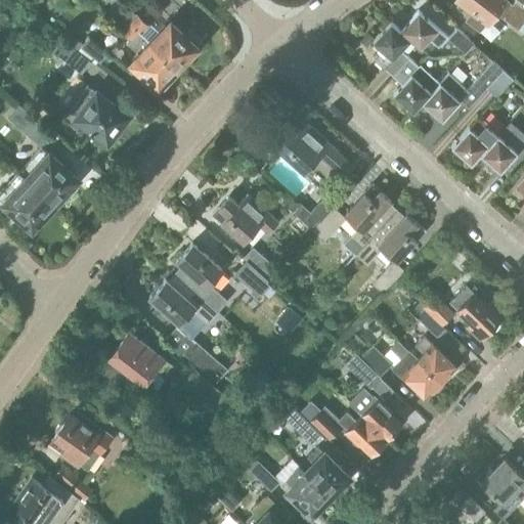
[(523,5),(516,0),(512,0),(510,3),(505,0),(457,0),(471,10),(464,20),(478,32),(486,19),(487,22),(494,12),(517,29),(523,19),(523,5)]
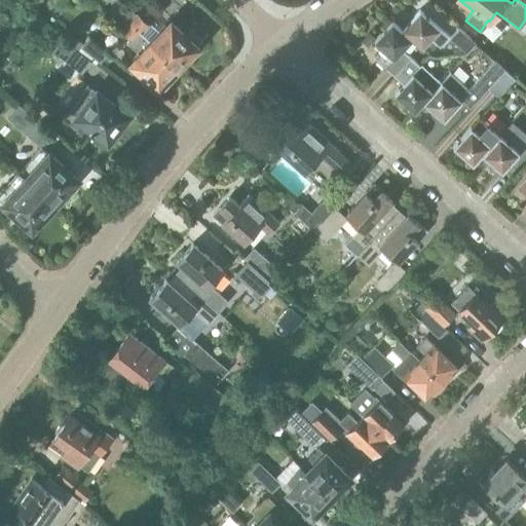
[(123,10),(118,6),(107,19),(113,23),(123,10)]
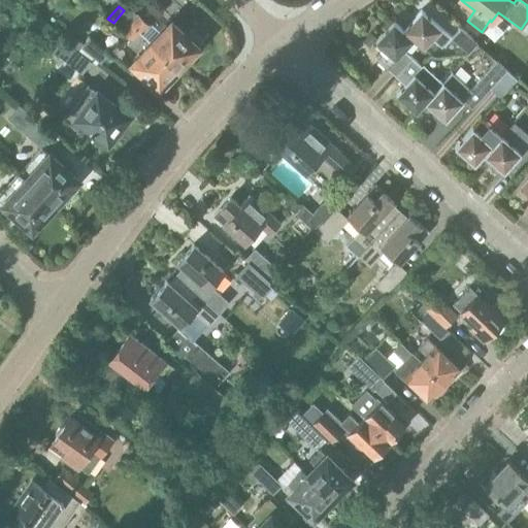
[(124,10),(113,23),(122,29),(130,21),(140,32),(151,42),(178,67),(187,58),(191,58),(196,52),(195,48),(198,46),(197,45),(202,39),(191,28),(185,34),(171,21),(160,32),(151,23),(149,25),(136,13),(135,14),(127,7),(124,10)]
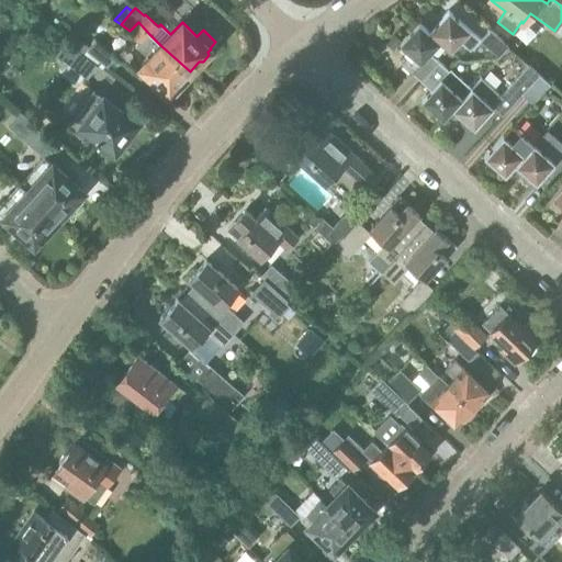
[(480,37),(448,10),(428,32),(438,41),(448,51),(458,40),(469,49),(480,37)]
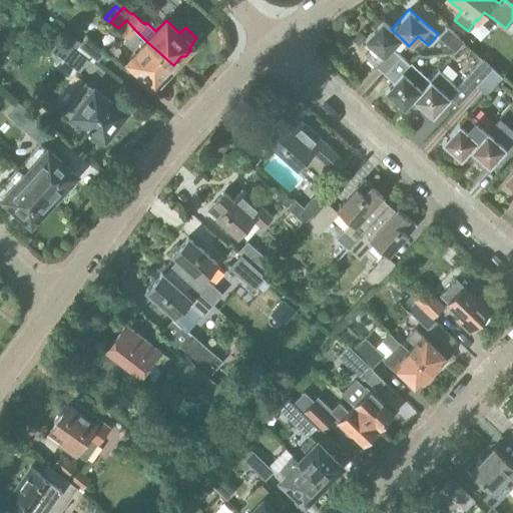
[(0,19),(0,36),(10,29),(1,18),(0,19)]
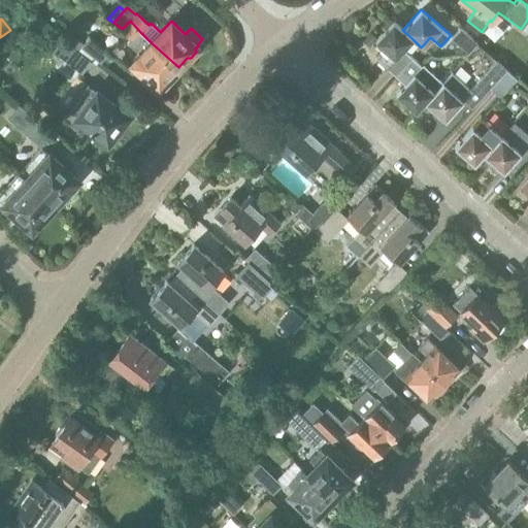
[(130,21),(122,29),(131,38),(127,42),(139,54),(131,63),(158,88),(160,86),(164,86),(169,80),(168,76),(178,67),(151,42),(140,32),(130,21)]
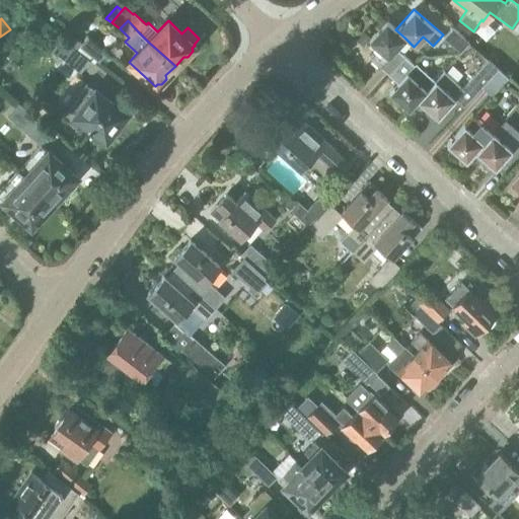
[(403,57),(394,49),(404,38),(395,29),(385,20),(370,36),(368,40),(377,48),(369,57),(388,74),(403,57)]
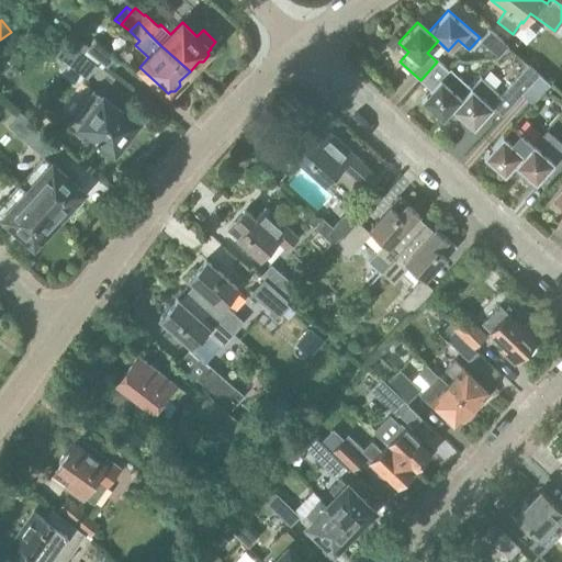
[(498,57),(508,46),(489,29),(480,40),(498,57)]
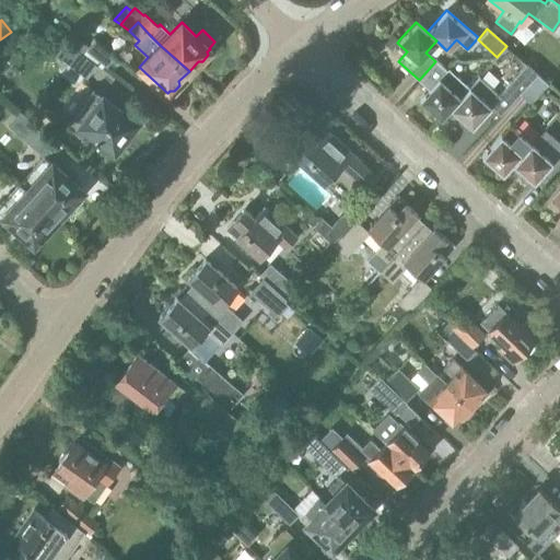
[(399,39),(392,34),(384,43),(392,49),(397,43),(399,39)]
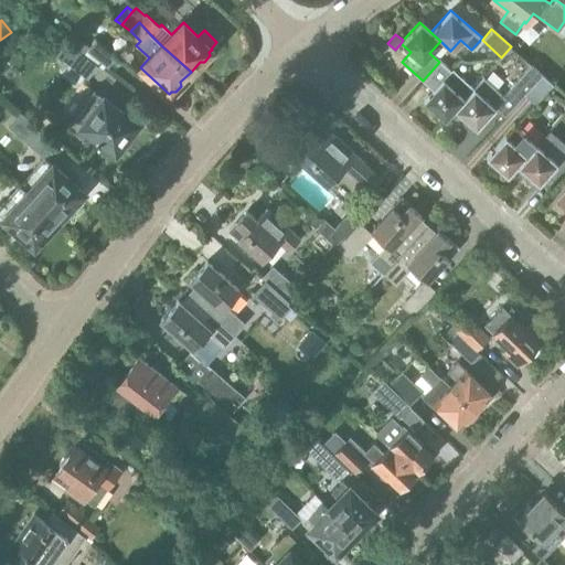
[(74,35),(67,43),(70,45),(83,55),(87,50),(87,49),(89,48),(74,35)]
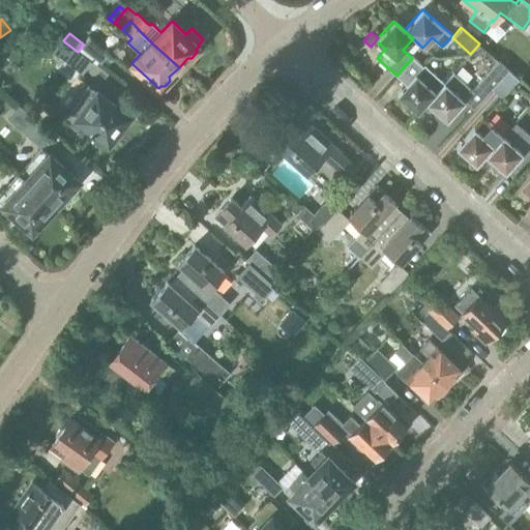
[(109,53),(89,37),(84,45),(82,46),(82,47),(100,62),(109,53)]
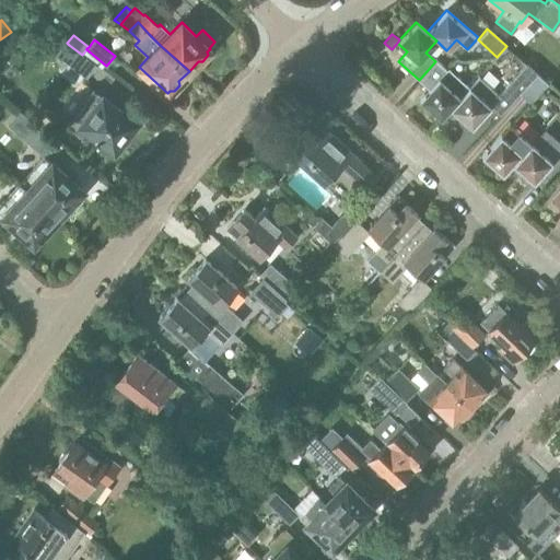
[(69,45),(67,43),(66,42),(56,54),(86,78),(96,66),(82,55),(69,45)]
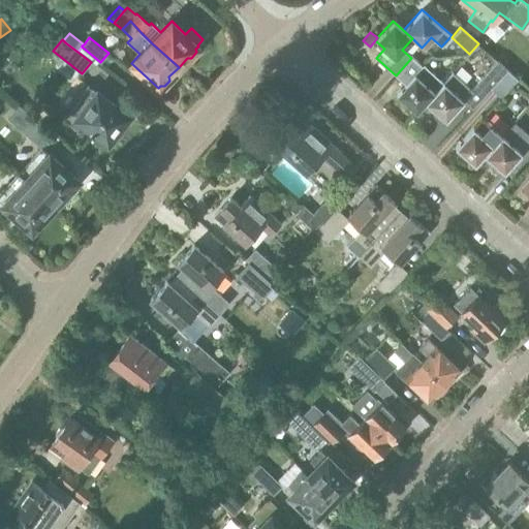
[(411,58),(396,75),(404,84),(396,94),(415,112),(425,102),(442,83),(422,65),(421,66),(411,58)]
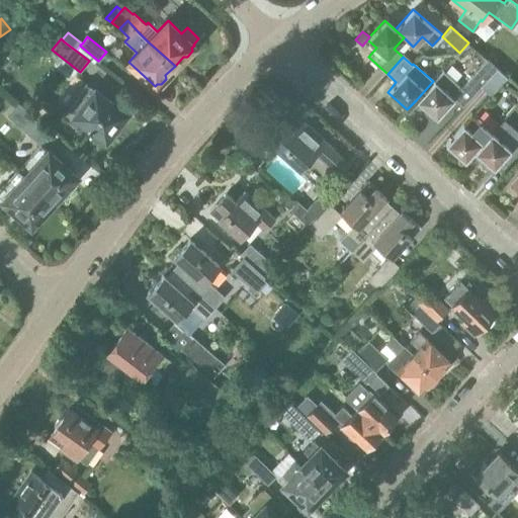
[(481,86),(497,68),(487,59),(470,77),(481,86)]
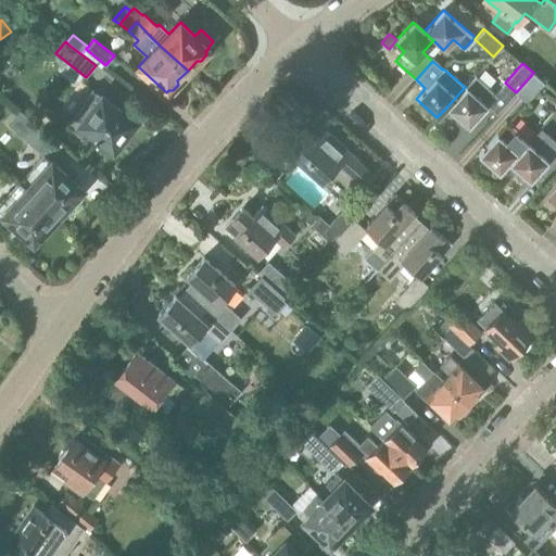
[(533,73),(516,92),(527,102),(544,83),(533,73)]
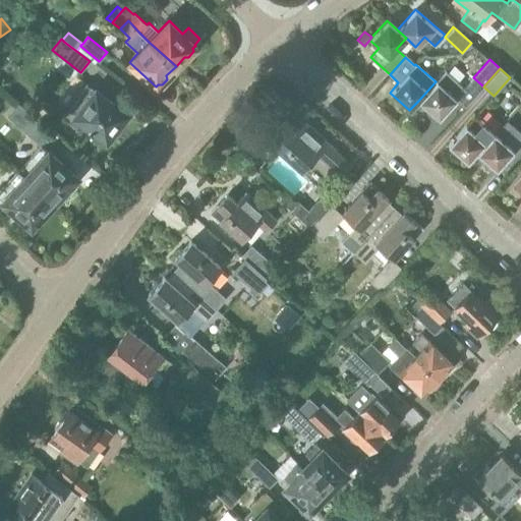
[(455,100),(464,108),(483,87),(473,77),(464,89),(445,71),(418,101),(439,119),(455,100)]
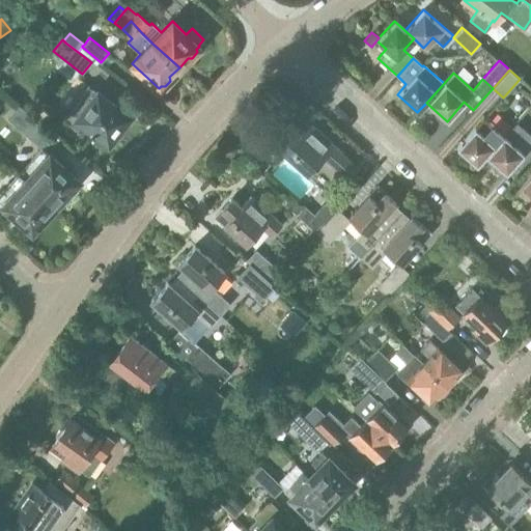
[(79,96),(80,98),(70,111),(77,117),(76,118),(108,144),(131,115),(89,83),(79,96)]
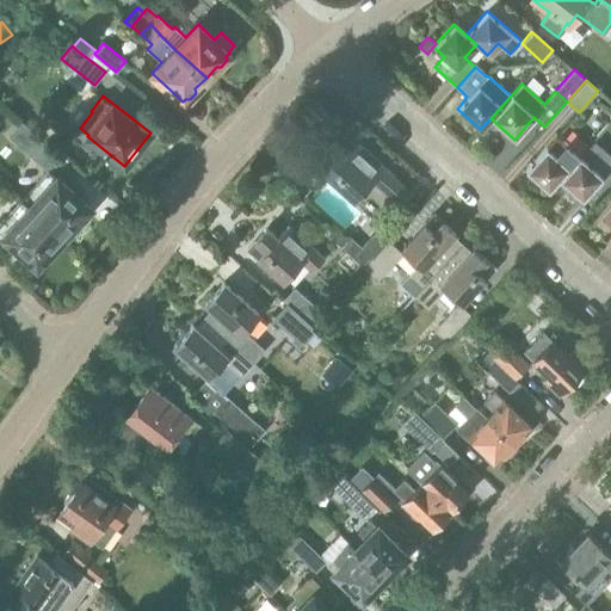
[(588,144),(571,129),(561,140),(555,136),(524,171),(548,192),(557,180),(588,144)]
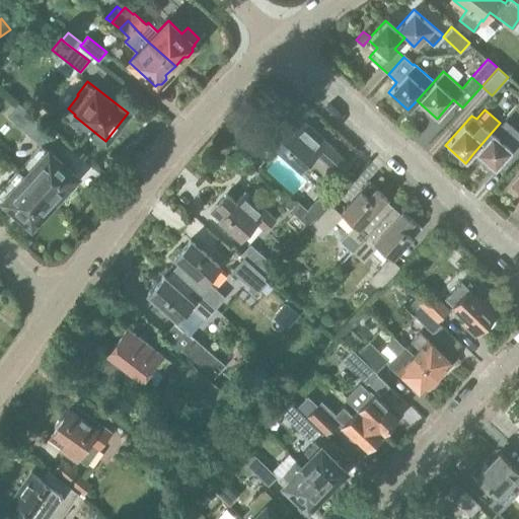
[(286,125),(270,143),(300,169),(315,153),(338,173),(347,162),(304,123),(295,133),(286,125)]
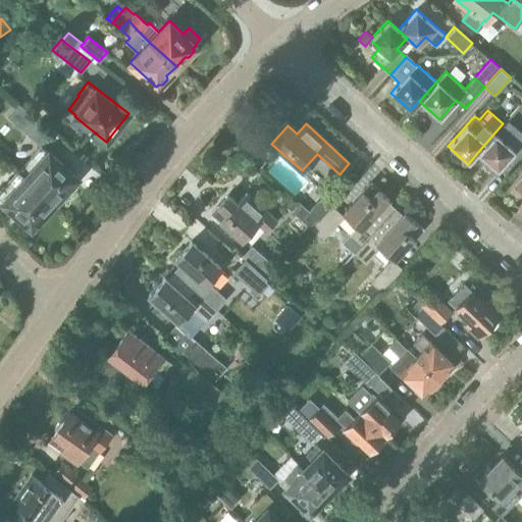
[(497,171),(514,152),(505,144),(514,133),(504,123),(503,123),(476,154),(497,171)]
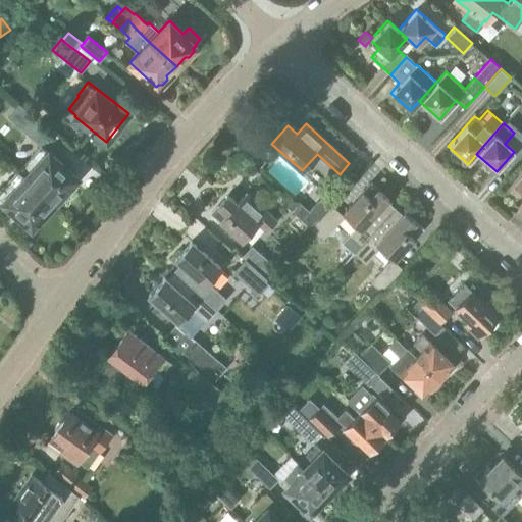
[(40,146),(18,169),(57,204),(67,193),(65,191),(77,176),(43,145),(42,144),(40,146)]
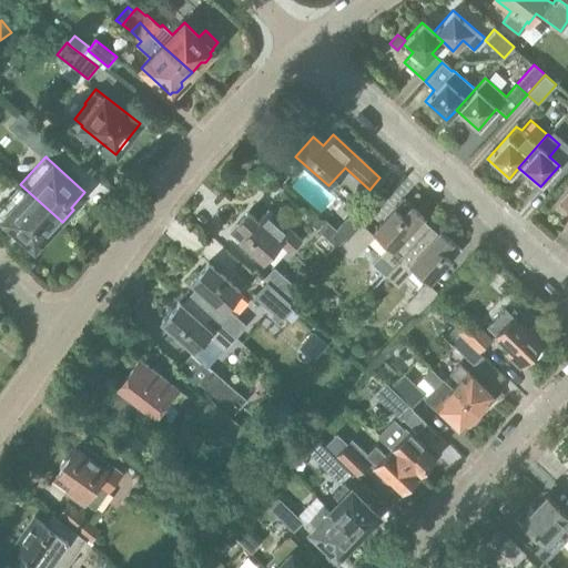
[(62,222),(20,184),(0,206),(0,216),(34,247),(48,233),(50,235),(62,222)]
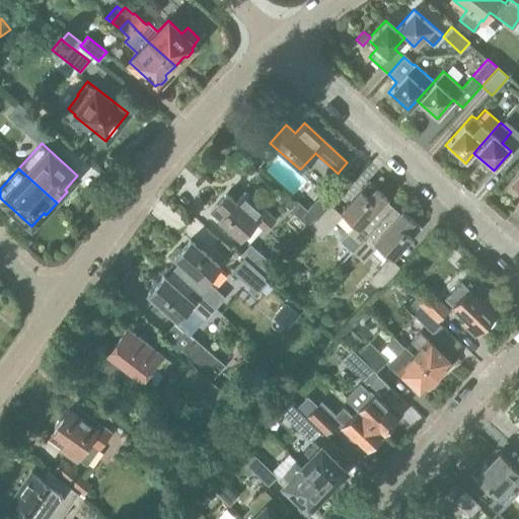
[(359,242),(392,206),(384,199),(386,197),(368,180),(341,211),(356,224),(349,233),(359,242)]
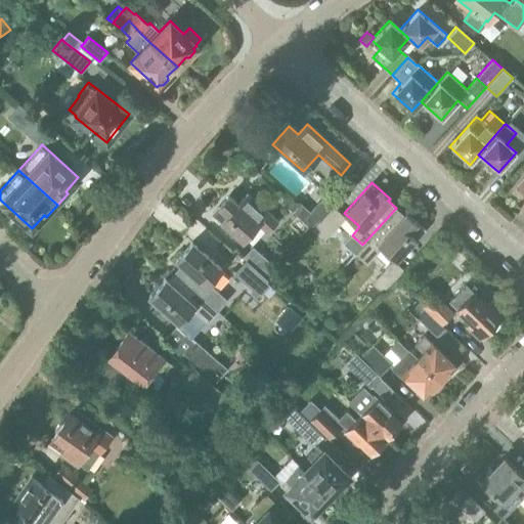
[(237,204),(228,194),(212,214),(242,241),(257,223),(266,231),(277,220),(247,193),(237,204)]
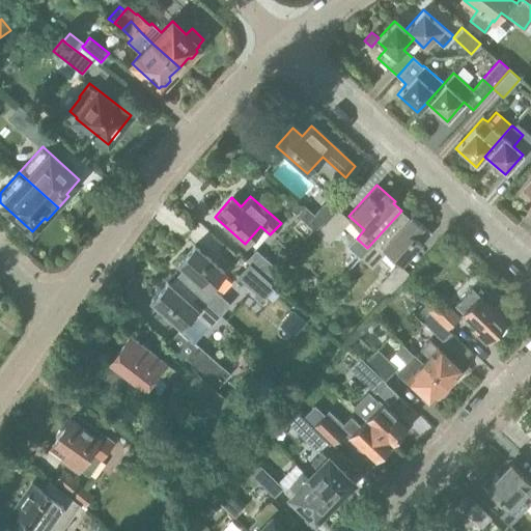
[(297,214),(303,207),(294,199),(287,205),(297,214)]
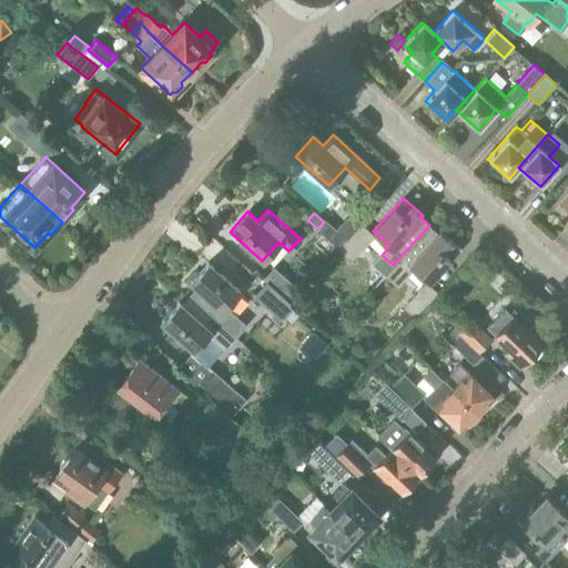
[(340,249),(361,224),(351,215),(336,231),(326,222),(320,230),(340,249)]
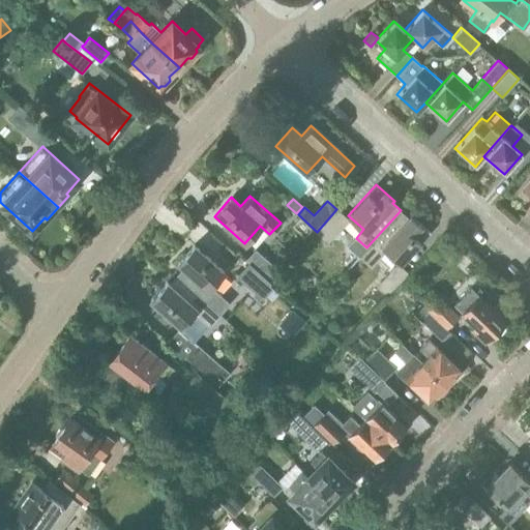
[(336,209),(317,232),(327,240),(347,218),(336,209)]
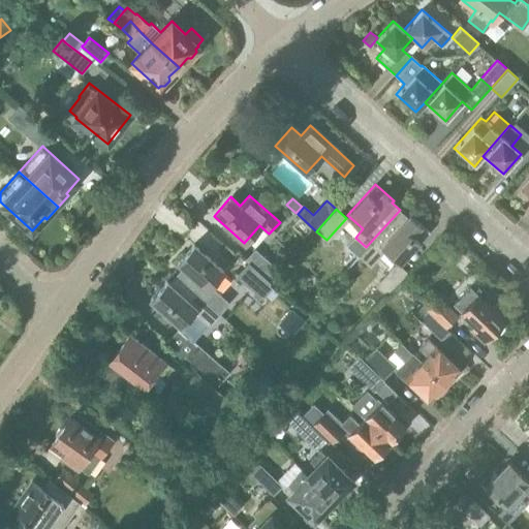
[(407,217),(400,210),(366,247),(377,257),(384,248),(400,262),(428,231),(409,215),(407,217)]
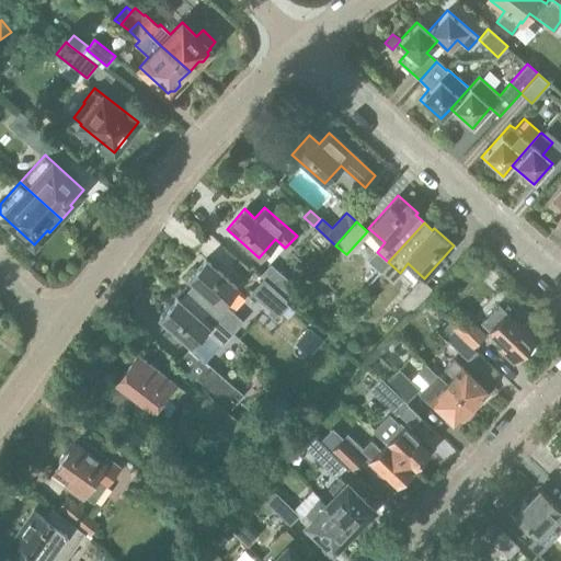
[(194,283),(187,292),(232,330),(241,320),(222,304),(238,287),(205,259),(189,278),(194,283)]
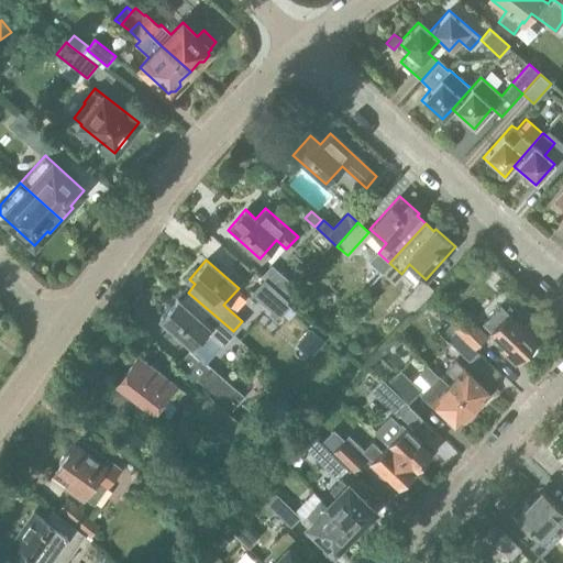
[(263,282),(286,302),(297,289),(271,266),(261,277),(264,279),(263,282)]
